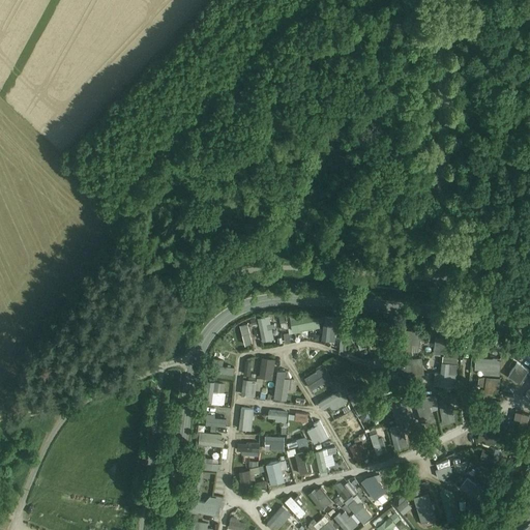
[(302,314),(290,316),(294,335),(313,331),(312,329),(321,327),(318,314),(302,316),(302,314)]
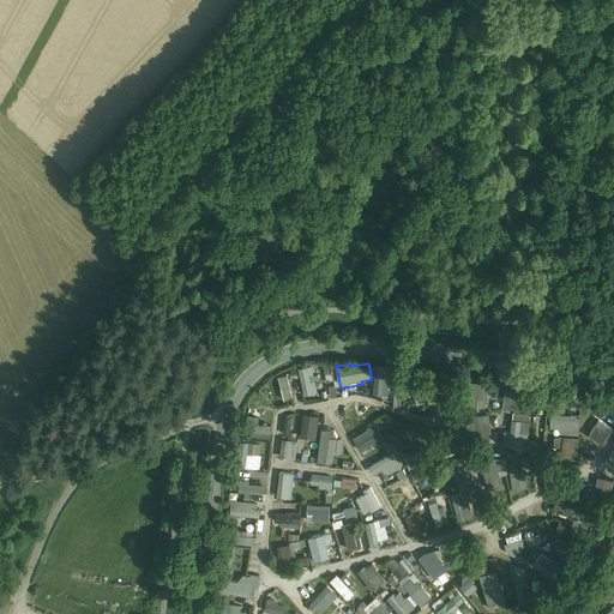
[(312,365),(299,368),(305,395),(318,392),(312,365)]
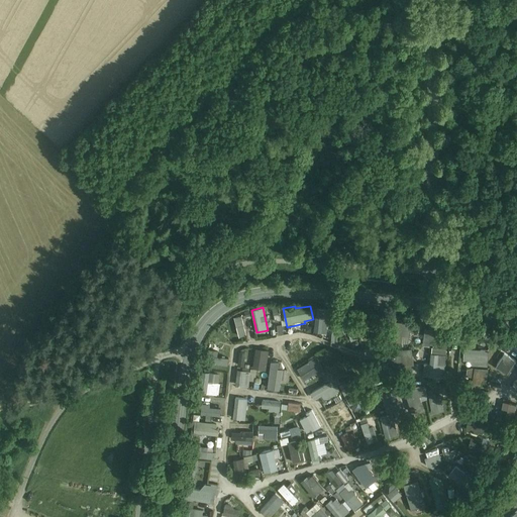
[(278,307),(273,308),(276,321),(282,320),(281,313),(279,314),(278,307)]
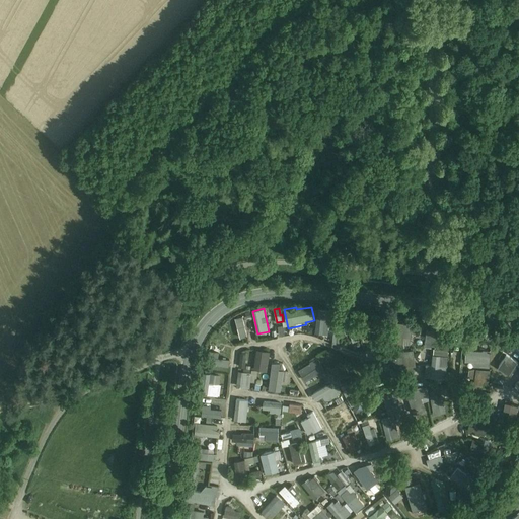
[(330,310),(318,309),(316,332),(328,334),(330,310)]
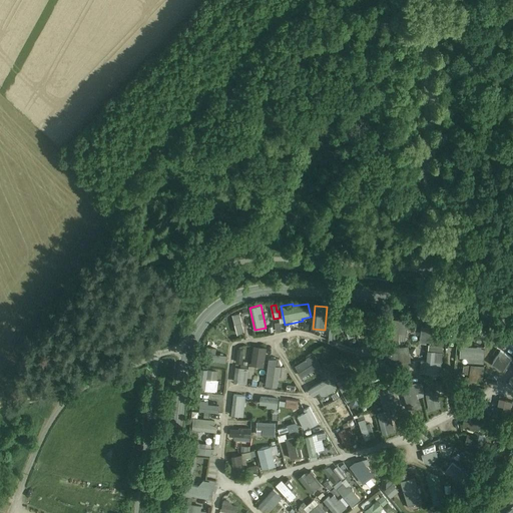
[(240,312),(232,314),(237,334),(245,332),(240,312)]
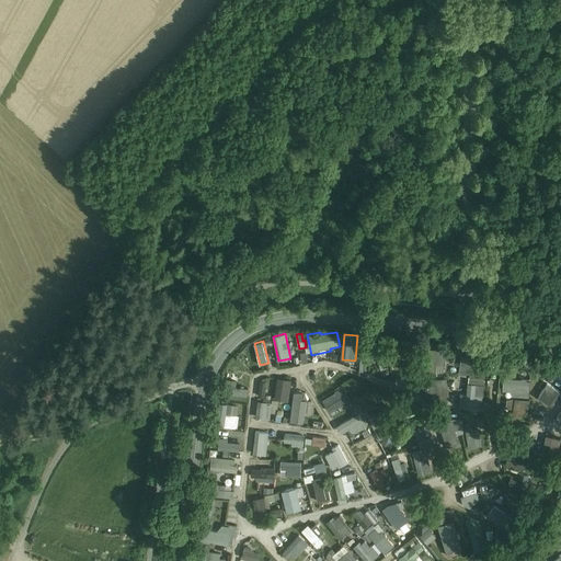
[(484,357),(462,354),(459,373),(467,374),(468,373),(482,374),(484,357)]
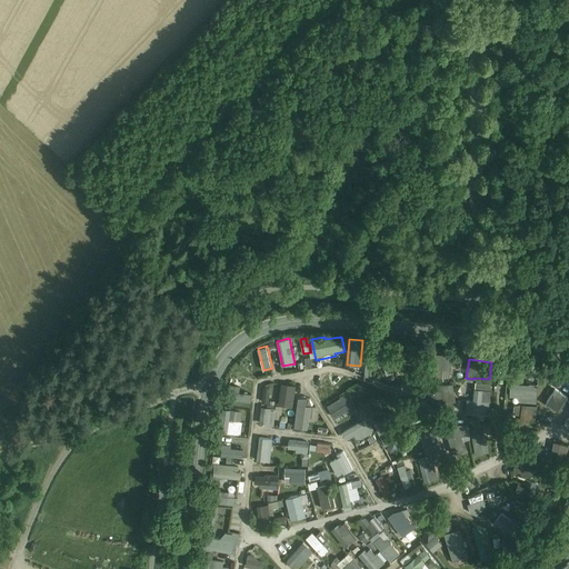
[(508,360),(507,373),(522,376),(525,362),(508,360)]
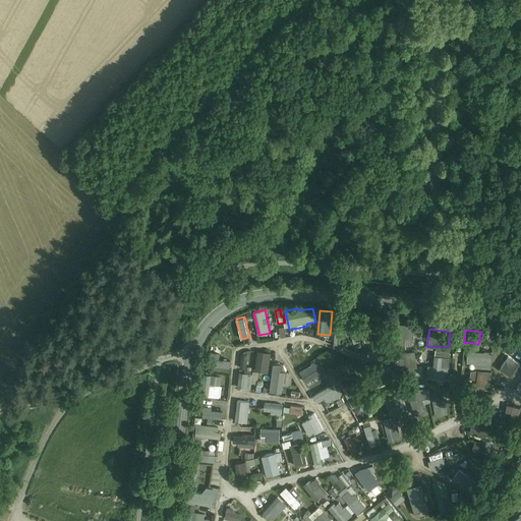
[(271,352),(257,350),(255,370),(269,371),(271,352)]
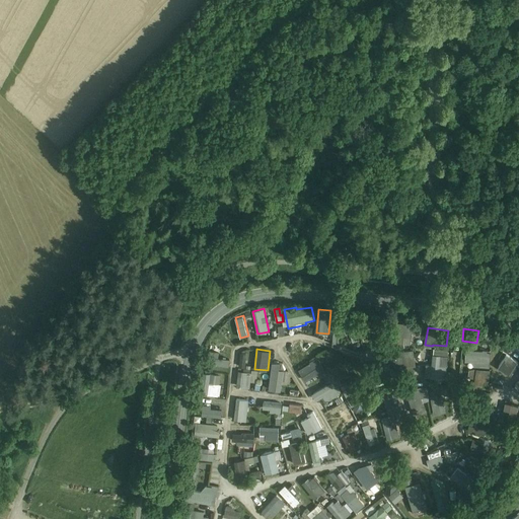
[(492,351),(466,349),(465,361),(471,361),(474,366),(491,367),(492,351)]
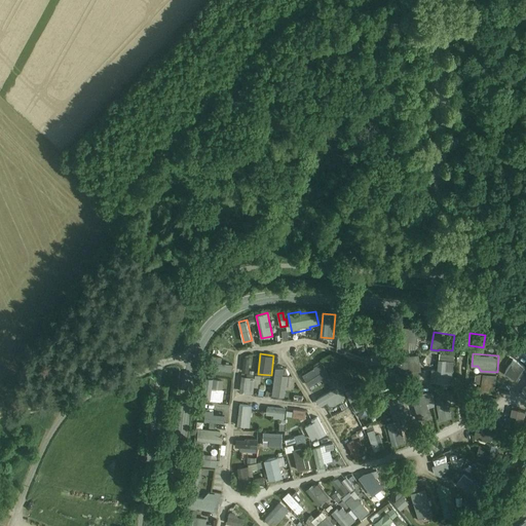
[(212,354),(210,368),(232,371),(232,364),(221,362),(222,357),(212,354)]
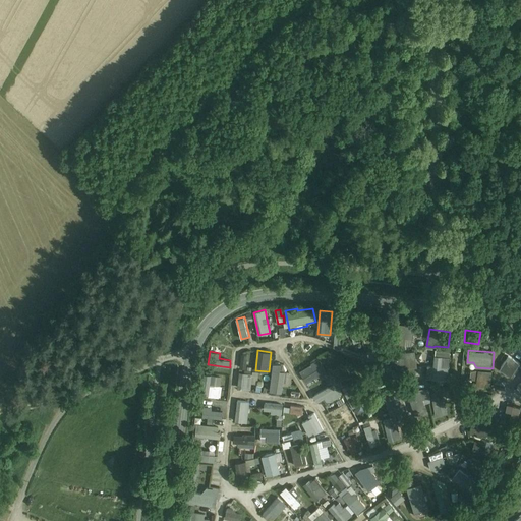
[(414,351),(395,355),(396,365),(397,369),(417,366),(414,351)]
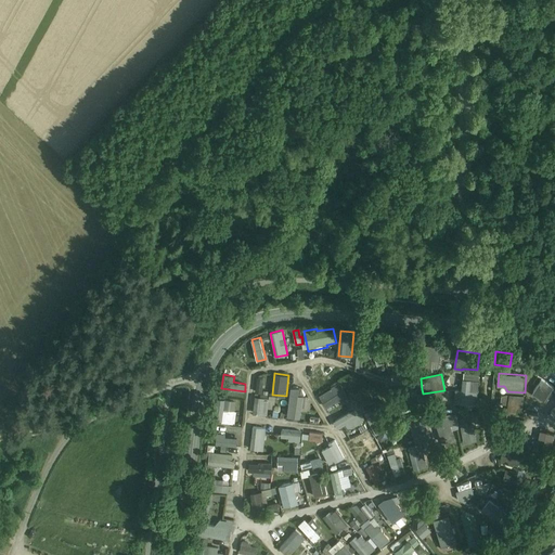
[(545,401),(554,387),(541,377),(531,392),(545,401)]
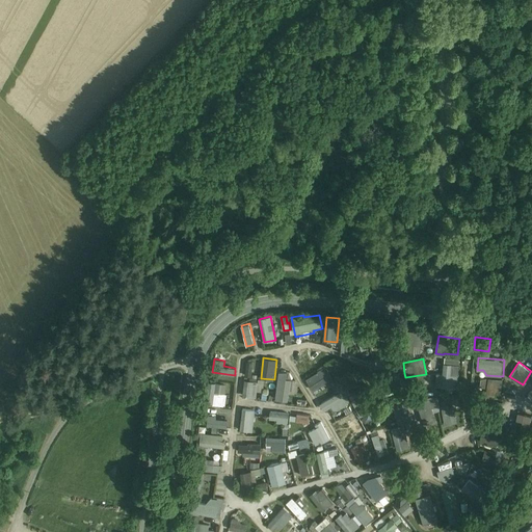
[(459,364),(445,363),(444,373),(437,372),(435,384),(458,387),(459,374),(458,373),(459,364)]
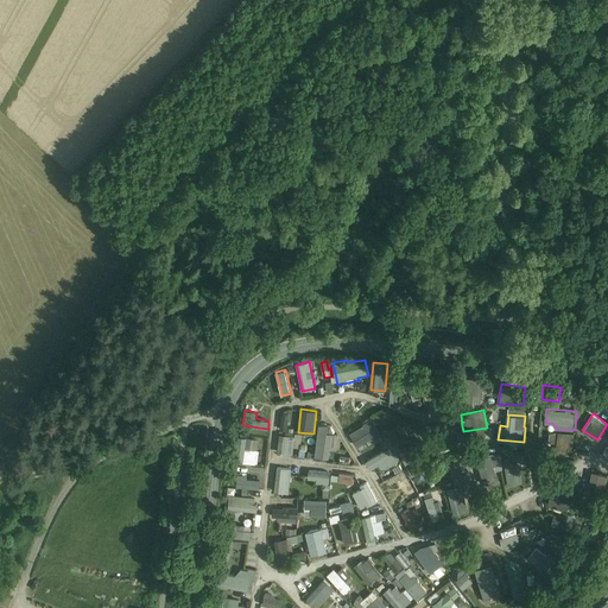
[(369,438),(373,443),(384,437),(371,417),(361,423),(362,425),(349,434),(358,445),(369,438)]
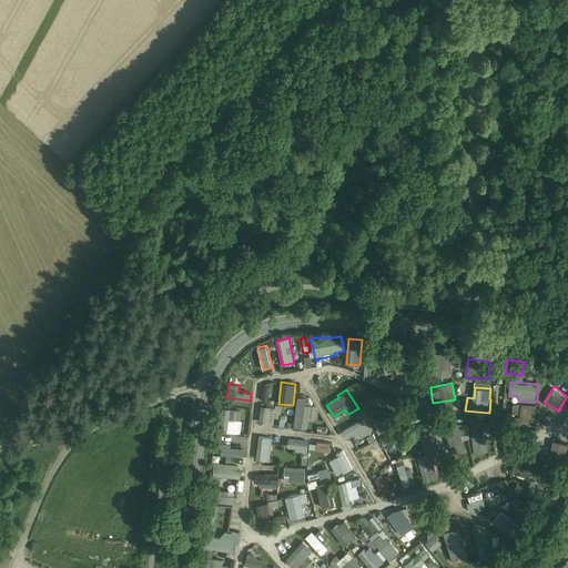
[(306,396),(297,396),(294,426),(307,428),(308,419),(317,421),(318,412),(321,412),(317,406),(305,404),(306,396)]
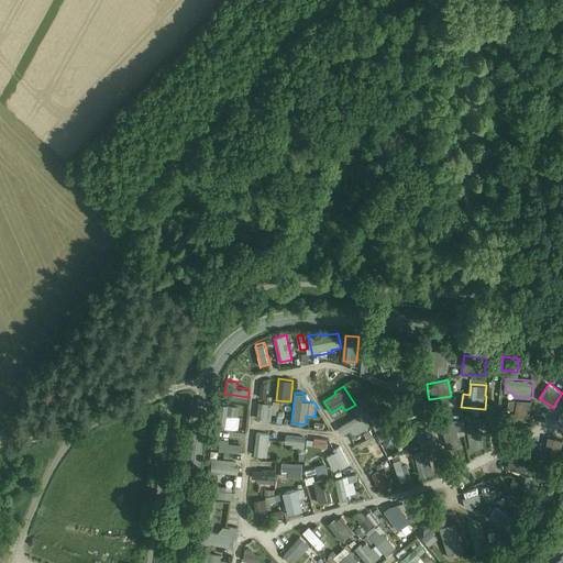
[(357,400),(361,405),(368,399),(365,395),(357,400)]
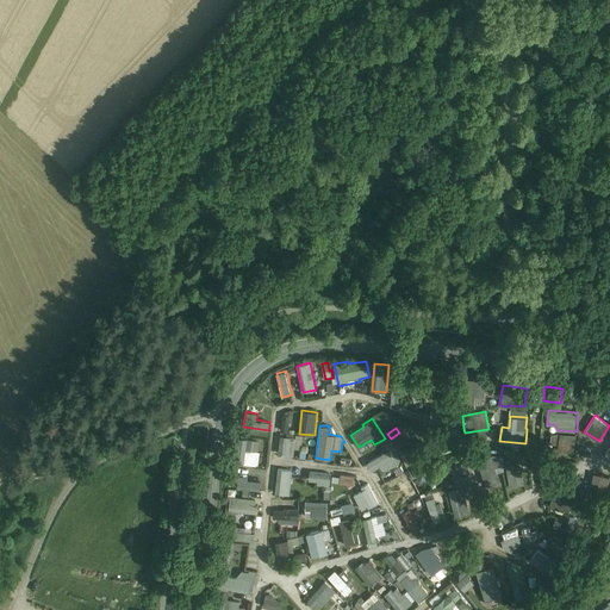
[(391,441),(394,448),(411,439),(408,431),(391,441)]
